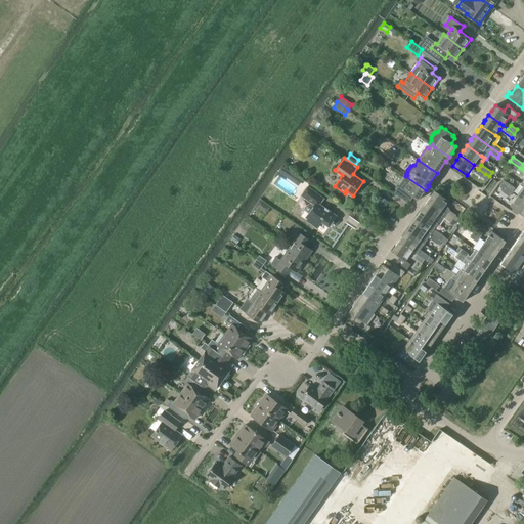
[(303,180),(286,168),(281,174),(299,186),(303,180)]
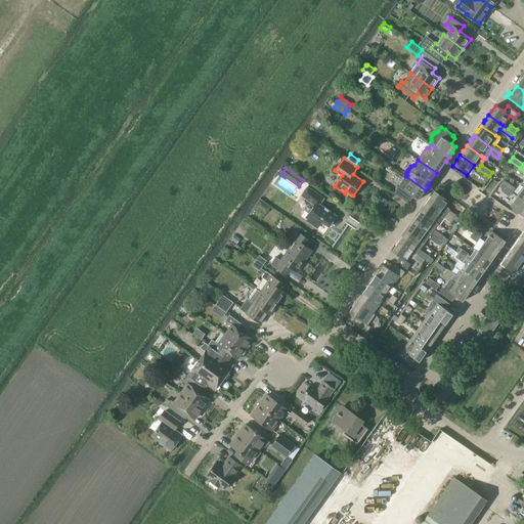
[(478,169),(476,173),(483,178),(485,174),(478,169)]
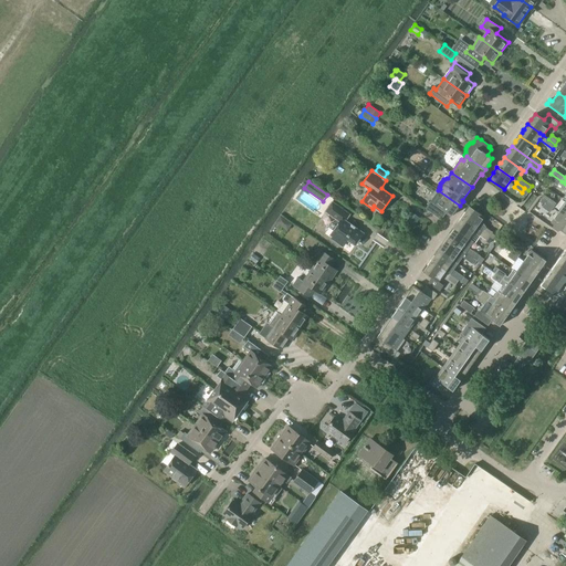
[(426,209),(439,218),(443,211),(451,217),(456,210),(457,211),(460,206),(438,190),(433,197),(426,209)]
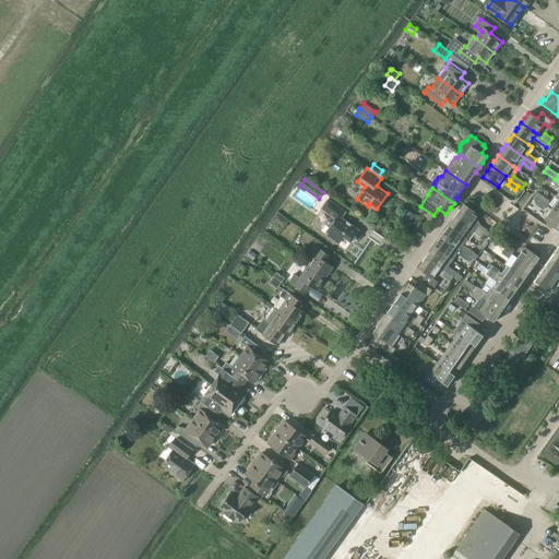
[(534,197),(539,200),(546,205),(550,201),(537,192),(534,197)]
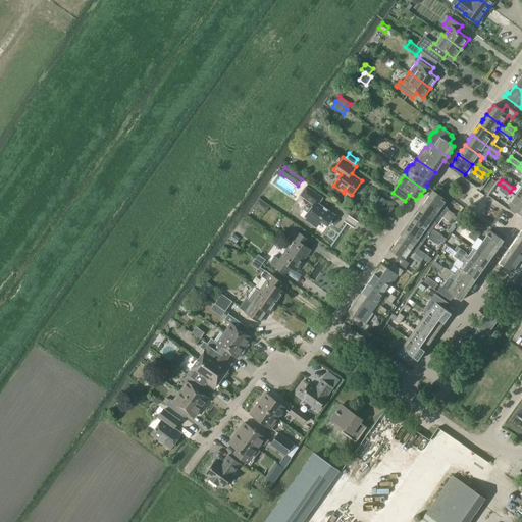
[(503,188),(499,185),(497,188),(508,196),(510,192),(504,187),(503,188)]
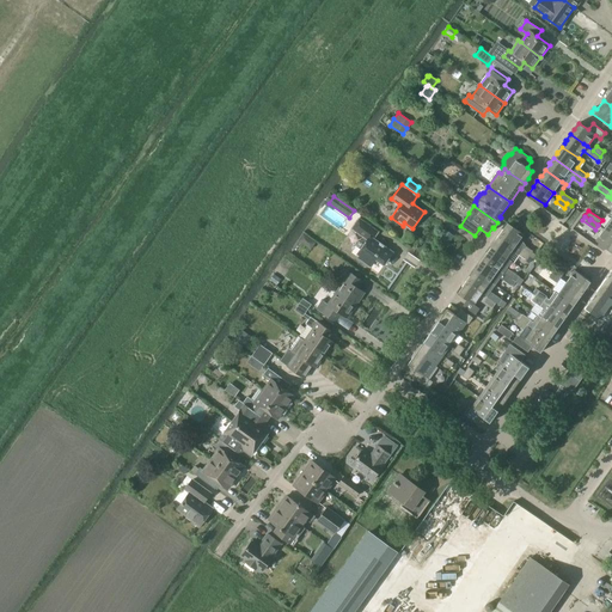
[(368,239),(365,245),(360,242),(356,242),(352,248),(353,251),(359,255),(356,257),(371,265),(375,258),(384,264),(393,252),(373,239),(378,232),(360,219),(353,228),(368,239)]
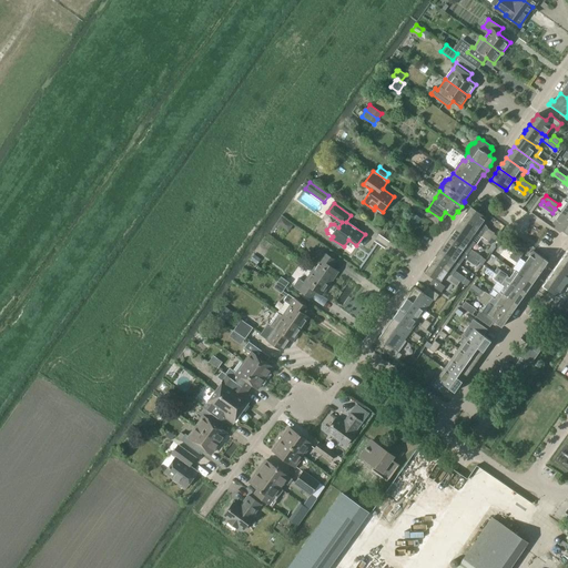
[(486,217),(472,206),(467,213),(466,212),(463,217),(478,229),(479,230),(483,232),(484,232),(485,231),(486,229),(487,227),(484,222),(486,217)]
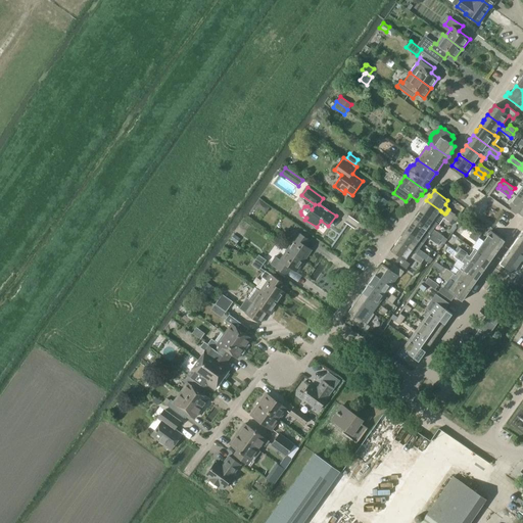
[(522,200),(516,196),(509,206),(522,216),(522,215),(522,200)]
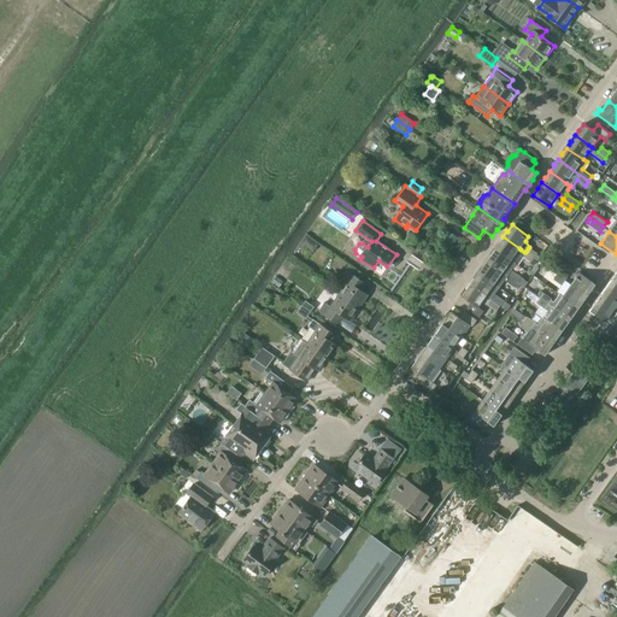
[(534,258),(526,252),(524,252),(521,250),(519,248),(503,236),(499,241),(500,242),(495,248),(511,260),(516,253),(530,263),(534,258)]
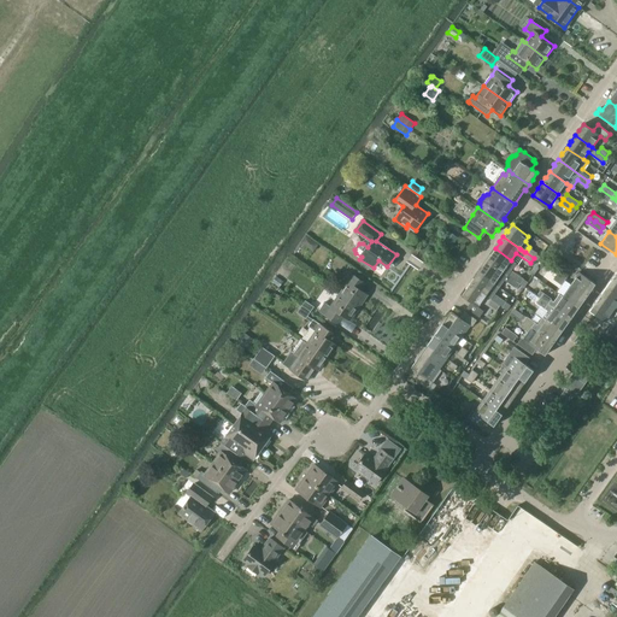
[(313,240),(309,247),(313,251),(319,244),(313,240)]
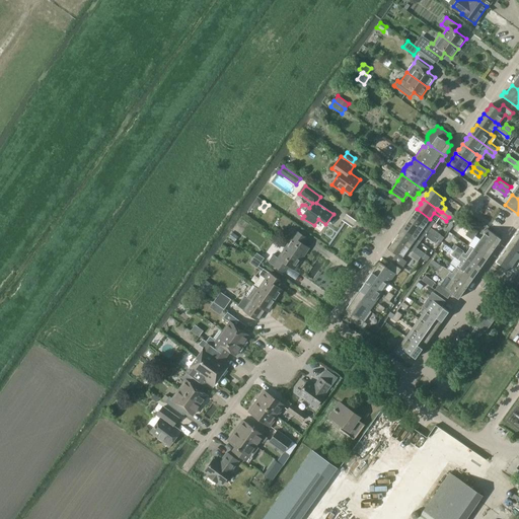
[(443,211),(442,212),(449,217),(452,213),(445,208),(444,209),(443,211)]
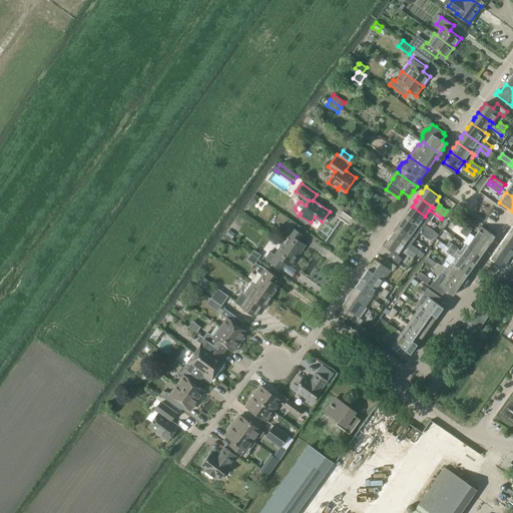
[(418,225),(422,228),(425,224),(429,219),(425,216),(412,206),(408,212),(407,211),(404,215),(418,225)]
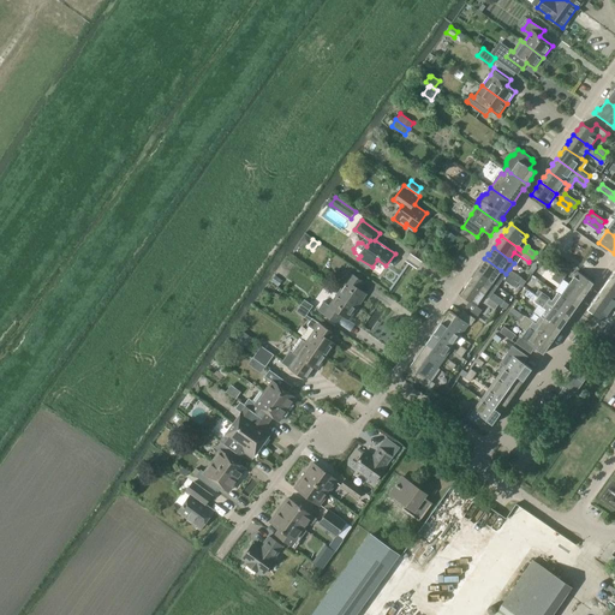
[(503,279),(506,274),(501,270),(484,258),(481,264),(482,264),(477,272),(493,282),(499,286),(503,279)]
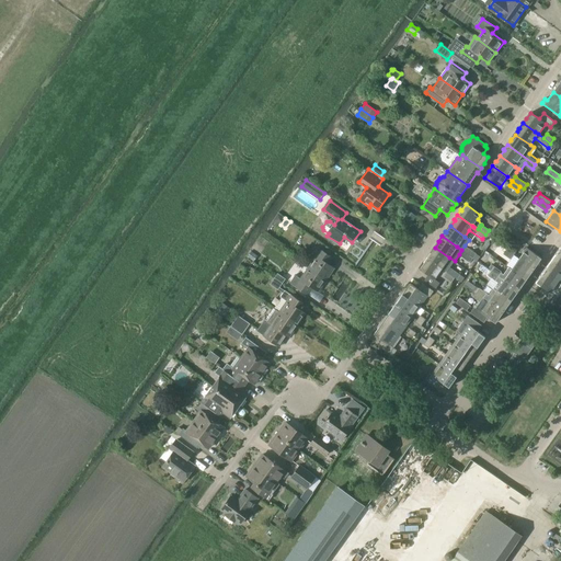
[(465,245),(461,250),(472,258),(472,259),(473,259),(476,260),(479,255),(465,245)]
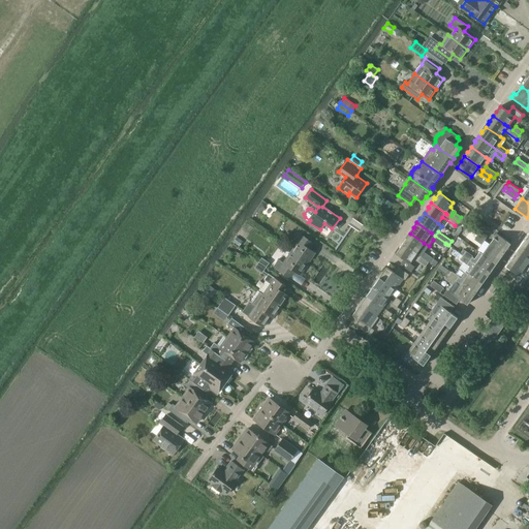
[(477,236),(485,241),(488,236),(480,231),(477,236)]
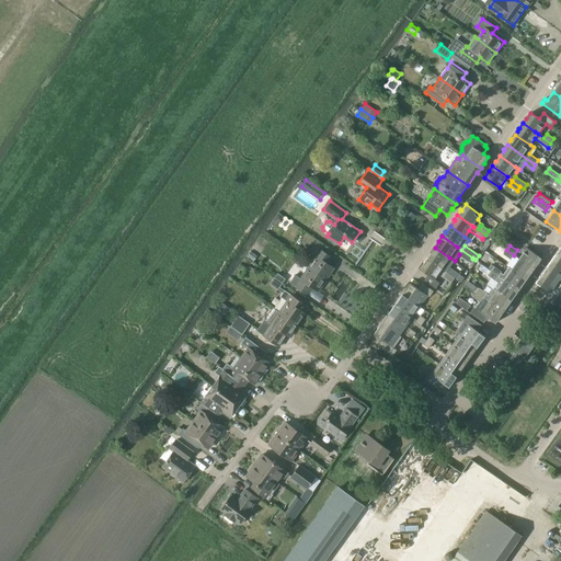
[(315,254),(317,256),(308,268),(325,281),(334,268),(324,261),(329,255),(319,248),(315,254)]
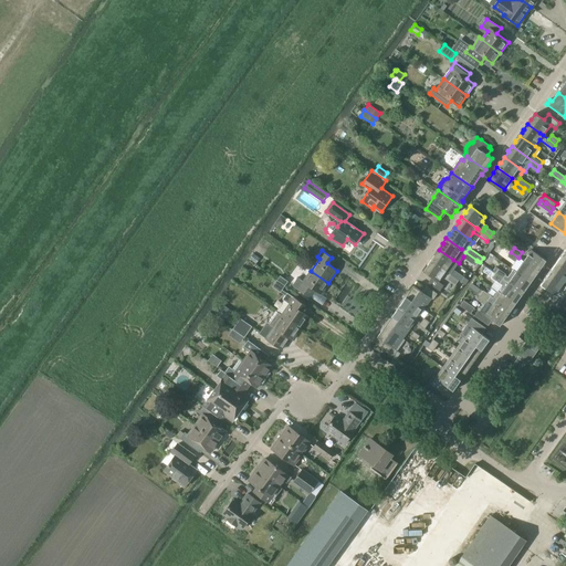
[(435,255),(430,260),(447,271),(451,274),(459,263),(453,260),(439,250),(435,255)]
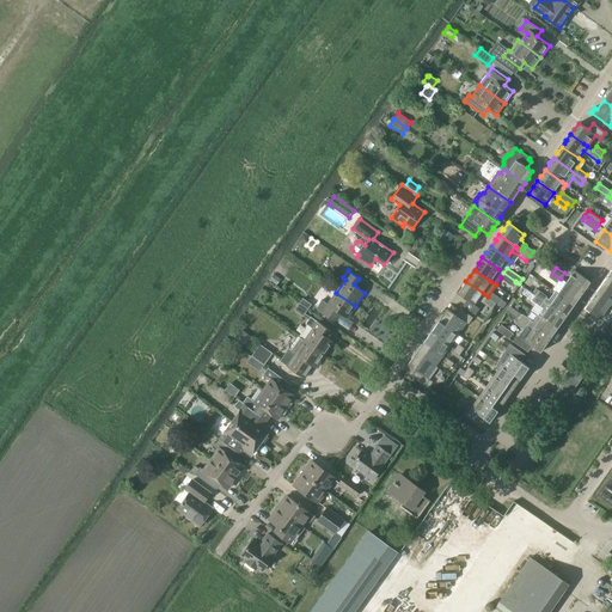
[(591,282),(575,270),(567,282),(583,294),(587,289),(586,288),(591,282)]
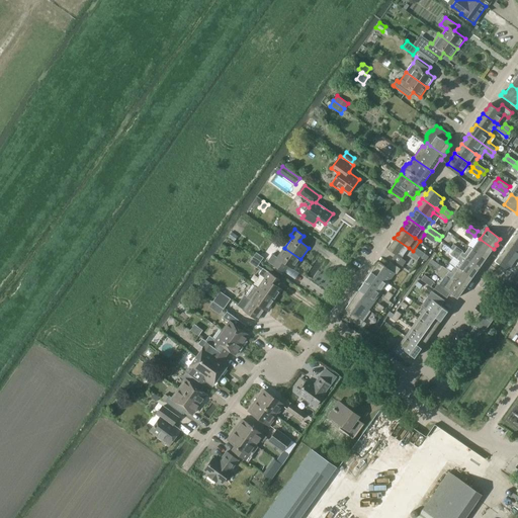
[(426,231),(424,235),(434,243),(437,239),(436,239),(436,238),(426,231)]
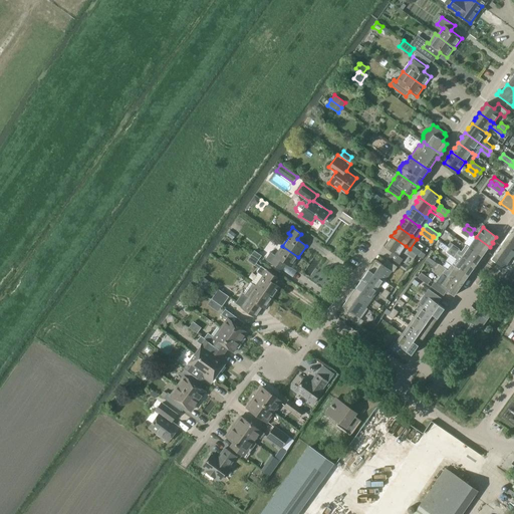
[(461,233),(468,238),(471,234),(464,229),(461,233)]
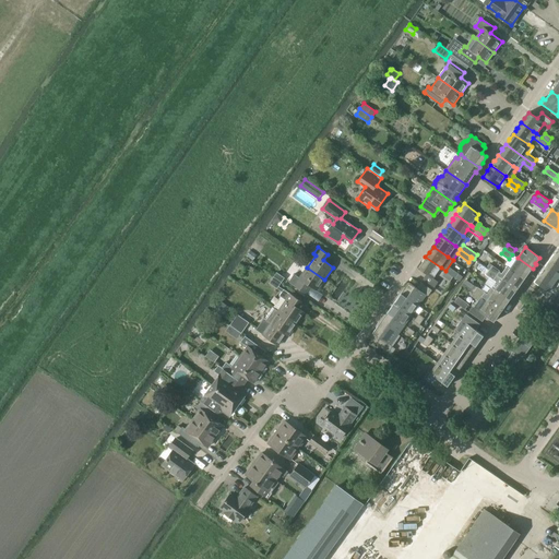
[(554,254),(549,260),(558,266),(558,250),(556,249),(552,253),(554,254)]
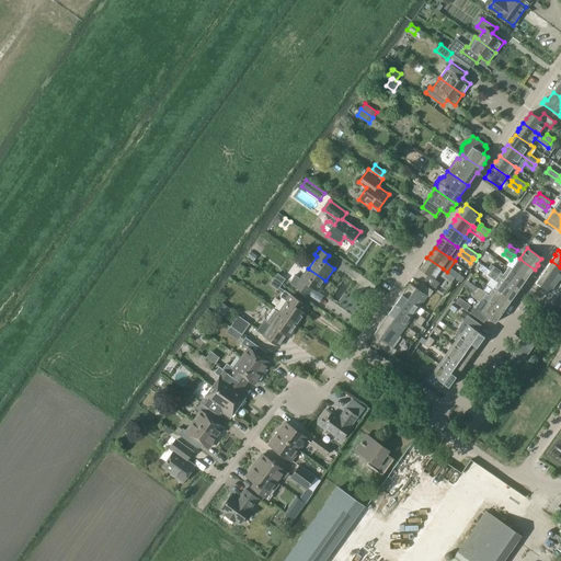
[(420,270),(428,275),(425,281),(436,288),(439,283),(434,279),(443,268),(426,258),(423,263),(424,263),(420,270)]
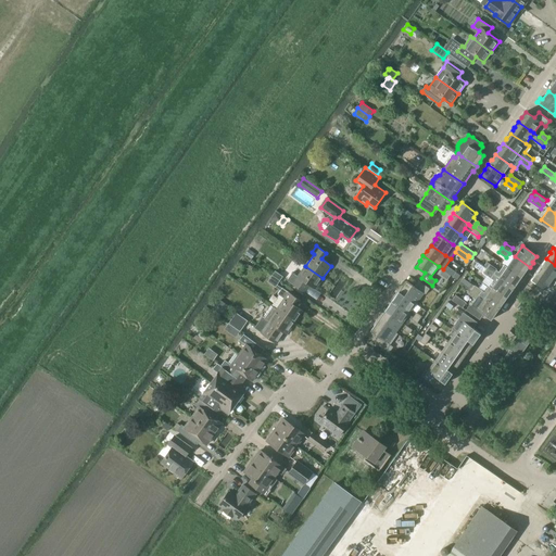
[(515,256),(507,267),(521,277),(526,272),(527,272),(530,267),(515,256)]
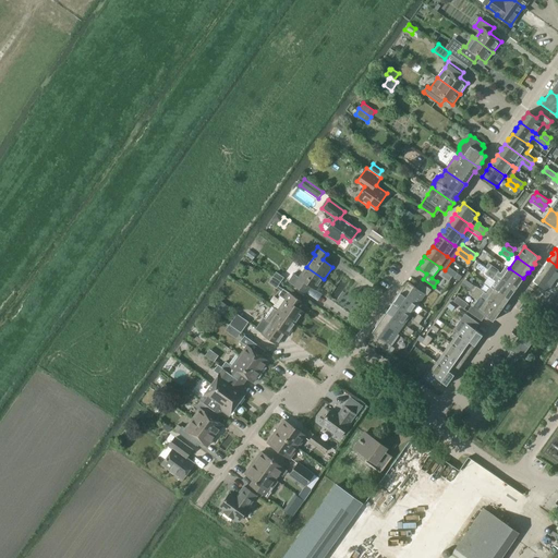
[(544,265),(543,265),(540,269),(555,280),(557,276),(557,266),(548,259),(544,265)]
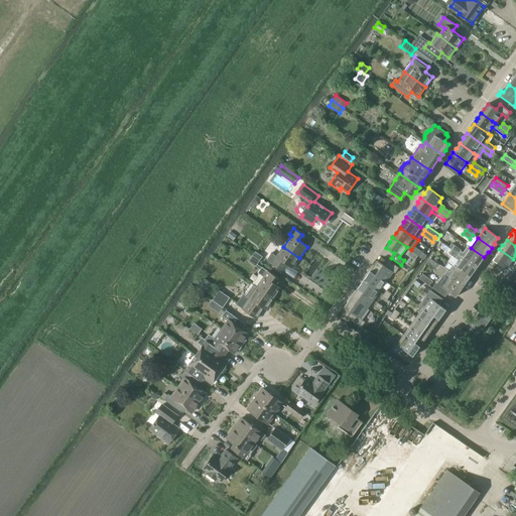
[(462,250),(453,244),(449,248),(478,268),(481,263),(484,257),(471,248),(468,246),(464,252),(462,251),(462,250)]
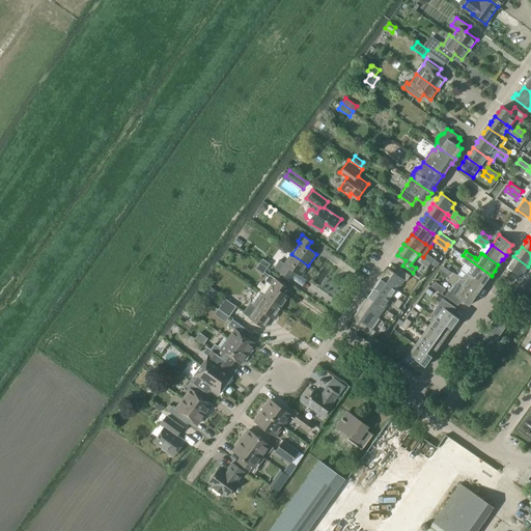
[(426,253),(423,258),(430,262),(432,264),(437,268),(440,263),(434,258),(426,253)]
